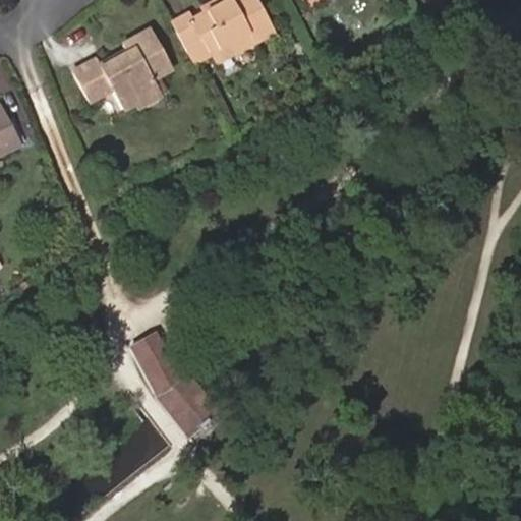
[(189,12),(172,22),(193,62),(206,56),(196,40),(199,39),(208,34),(218,51),(248,34),(253,42),(273,31),(255,0),(225,0),(191,17),(189,12)]
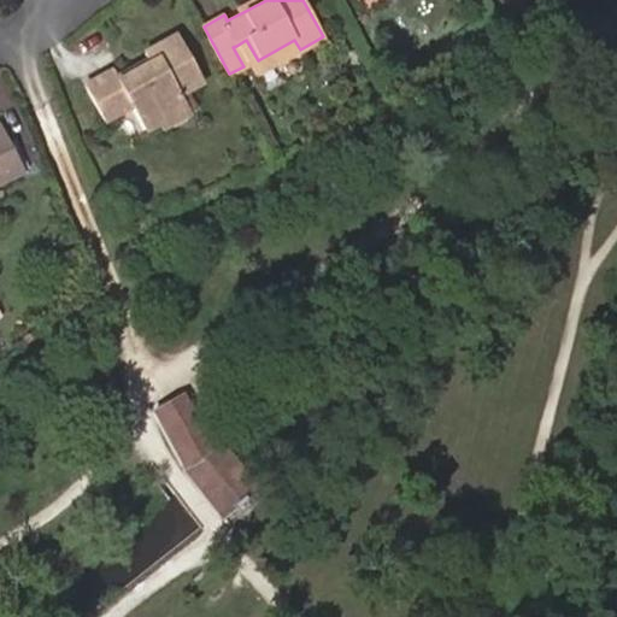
[(159,124),(189,107),(182,97),(205,83),(177,36),(146,53),(150,60),(119,78),(115,70),(87,84),(107,122),(134,109),(146,130),(159,124)]
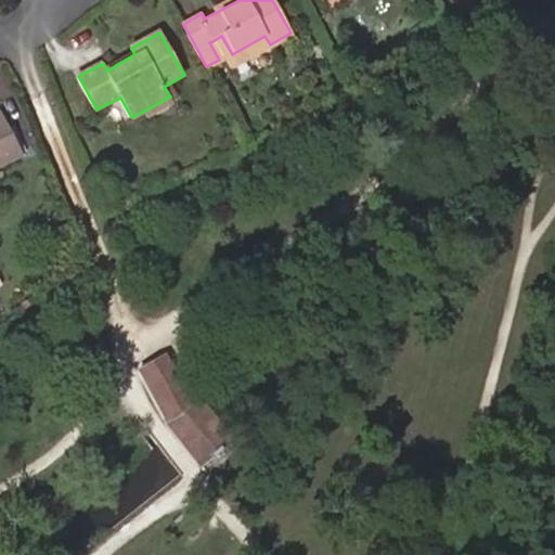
[(230,67),(270,44),(265,36),(232,54),(221,36),(213,41),(230,67)]
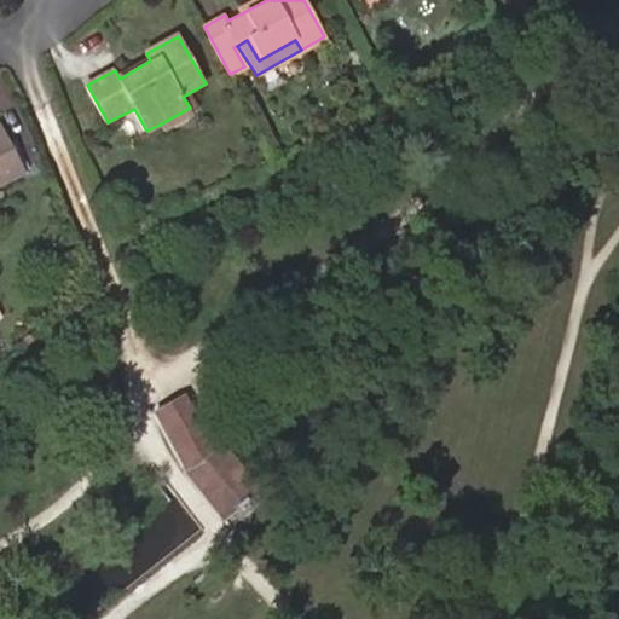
[(196,120),(190,108),(160,125),(167,136),(196,120)]
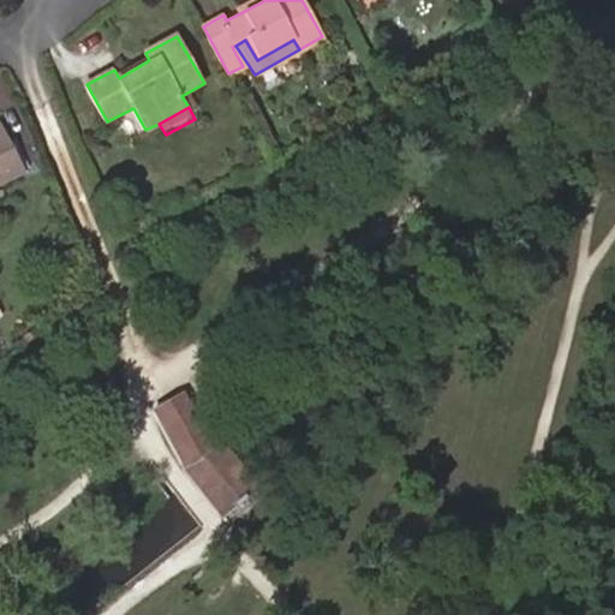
[(0,183),(25,171),(0,124),(0,123),(0,183)]
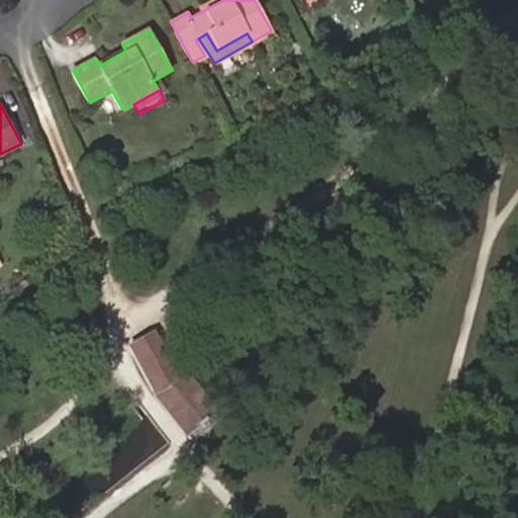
[(219,409),(186,370),(179,373),(156,330),(130,344),(158,396),(157,397),(184,431),(187,435),(217,411),(219,409)]
